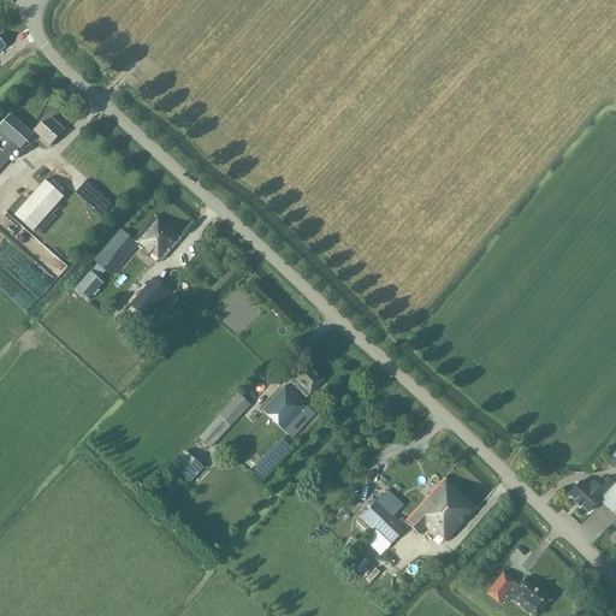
[(0,169),(10,158),(12,159),(34,135),(10,114),(0,124),(0,169)]
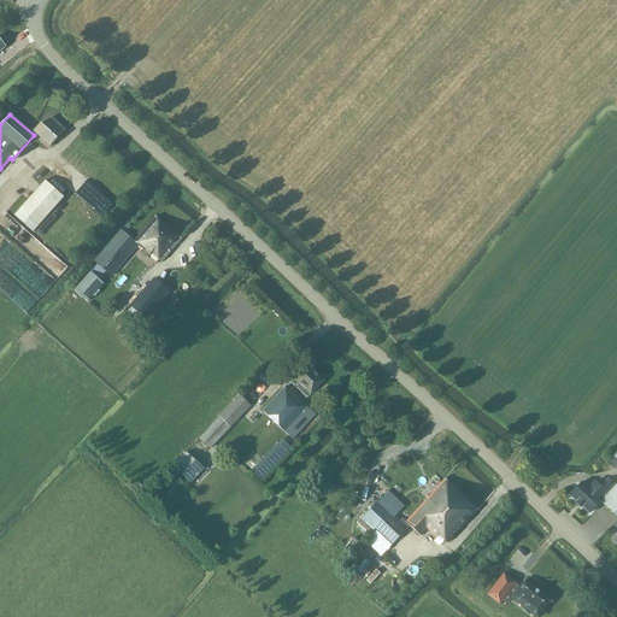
[(42,119),(33,131),(51,146),(65,130),(52,117),(48,121),(46,123),(42,119)]
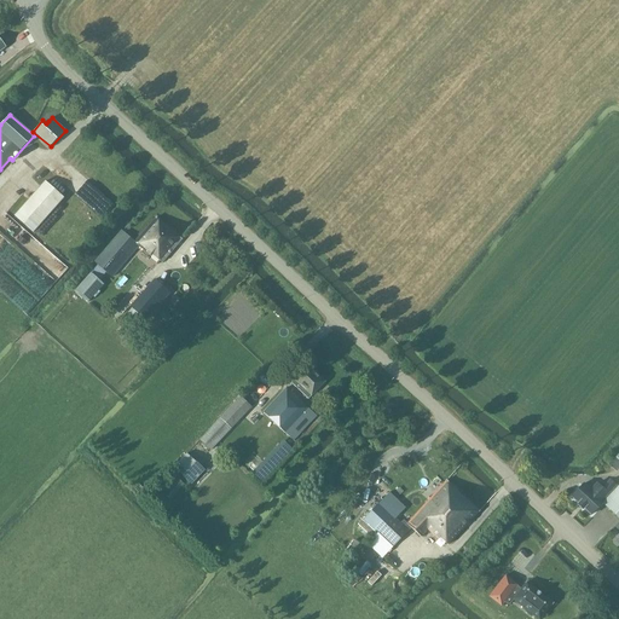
[(45,181),(15,215),(33,232),(63,197),(45,181)]
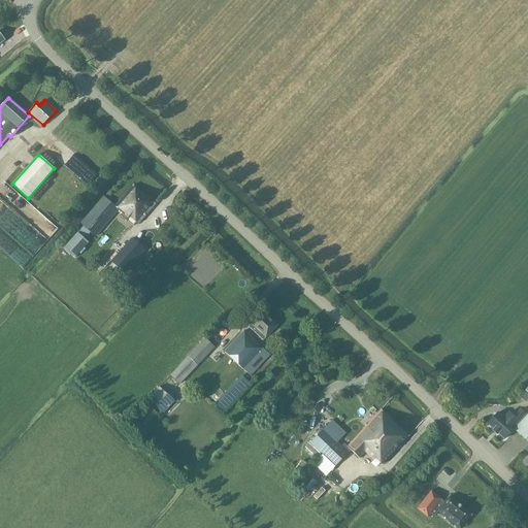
[(104,196),(80,224),(93,234),(100,226),(104,228),(119,210),(129,220),(131,218),(138,225),(156,205),(132,185),(120,200),(114,205),(104,196)]
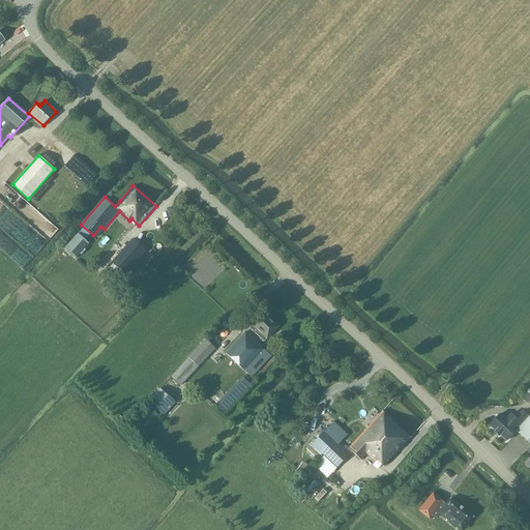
[(61,215),(66,208),(59,203),(51,216),(56,219),(59,214),(61,215)]
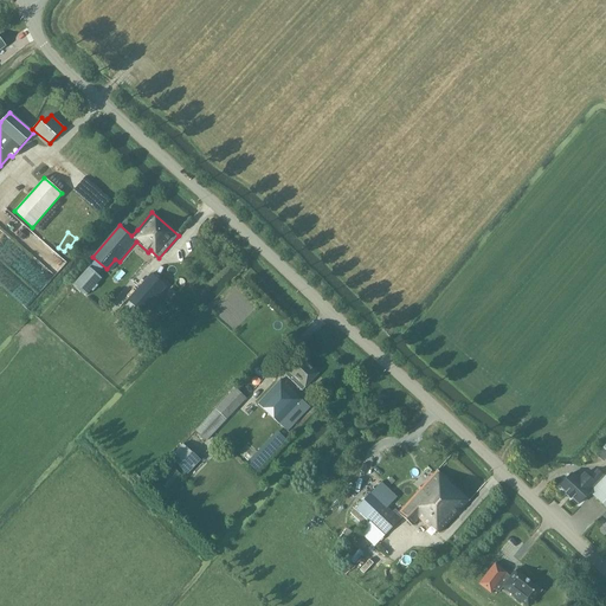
[(73,284),(86,296),(91,290),(94,291),(98,287),(96,284),(102,278),(89,268),(73,284)]
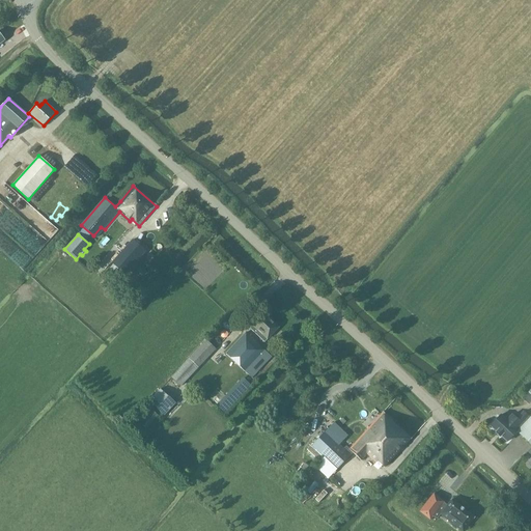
[(137,257),(143,250),(133,240),(113,261),(127,274),(139,259),(137,257)]
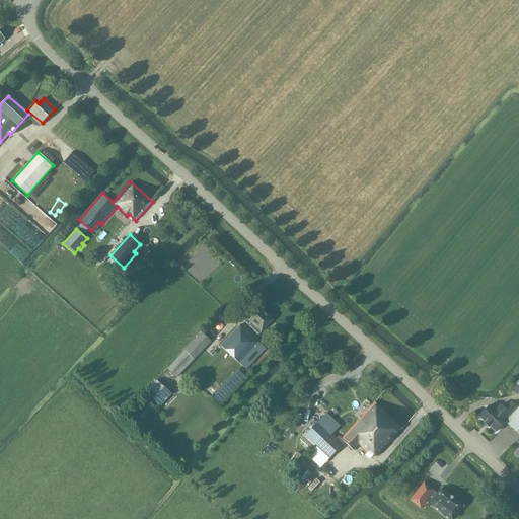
[(24,256),(28,248),(14,241),(10,250),(24,256)]
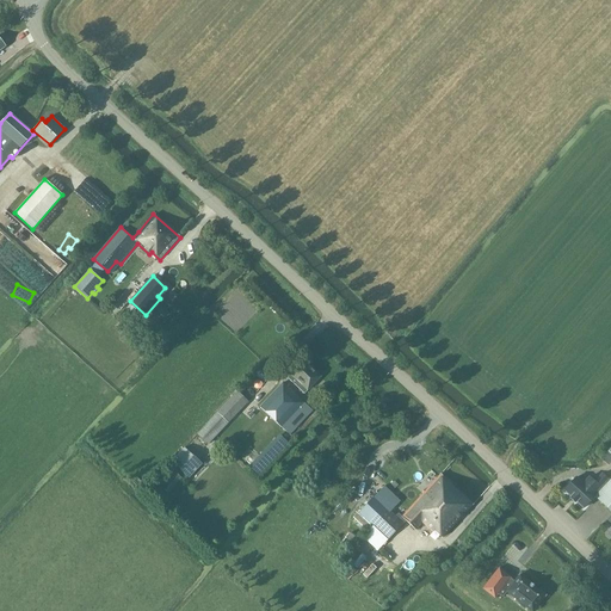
[(304,395),(322,376),(304,359),(289,375),(295,380),(291,383),(304,395)]
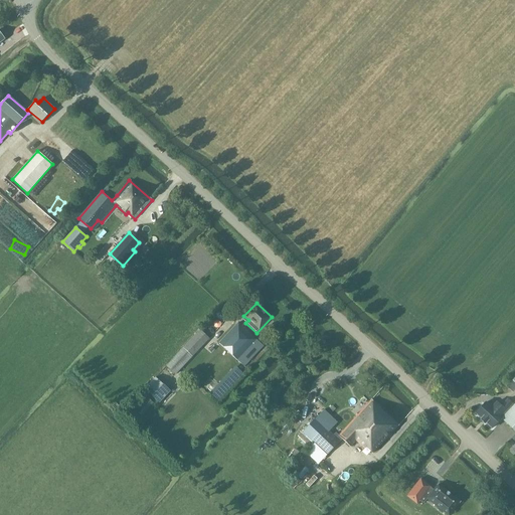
[(244,367),(264,346),(238,322),(218,343),(244,367)]
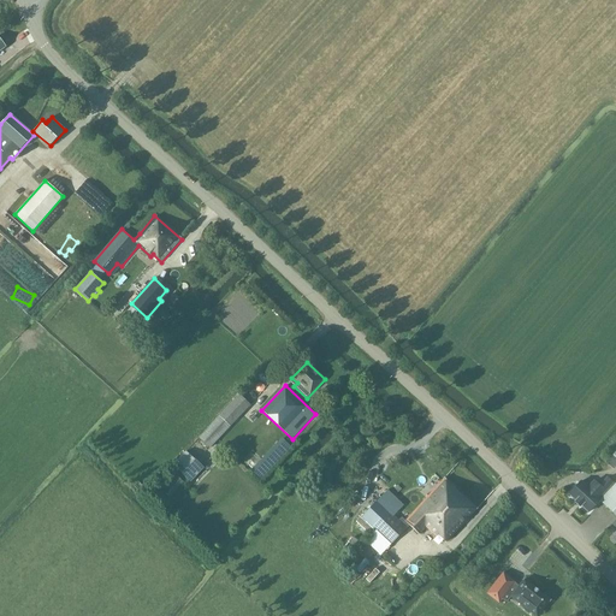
[(211,449),(252,406),(240,394),(218,416),(219,416),(199,438),(211,449)]
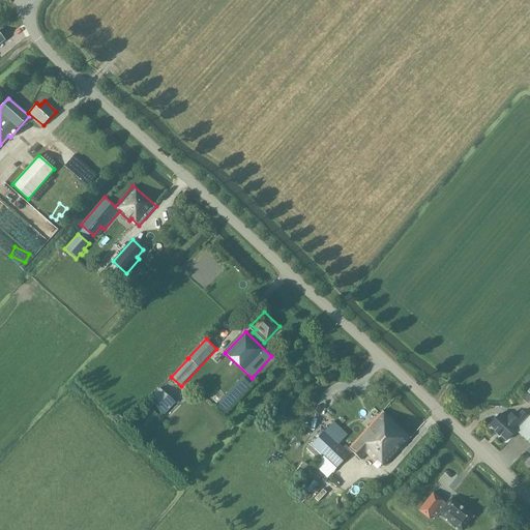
[(164,415),(176,403),(159,388),(148,401),(164,415)]
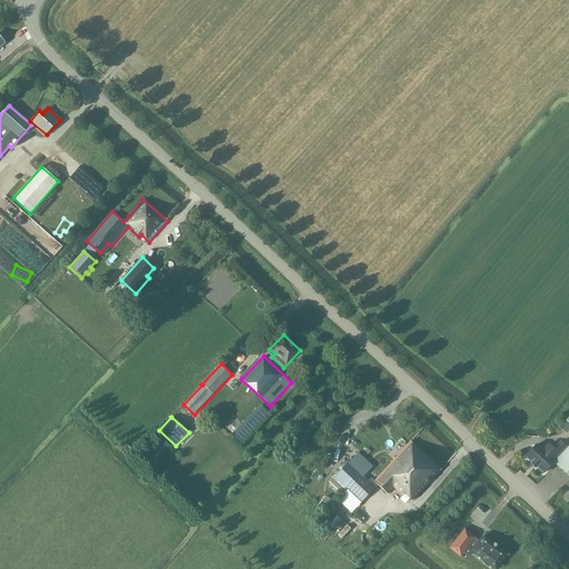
[(159,441),(150,451),(157,457),(166,447),(159,441)]
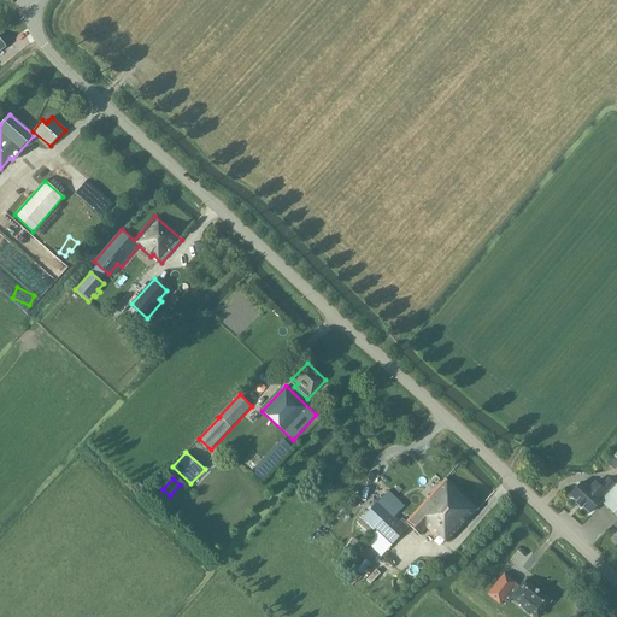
[(448,544),(479,510),(446,479),(442,481),(442,482),(434,491),(406,522),(403,518),(400,521),(378,500),(362,518),(391,546),(407,528),(410,527),(419,535),(427,528),(438,538),(440,535),(448,544)]
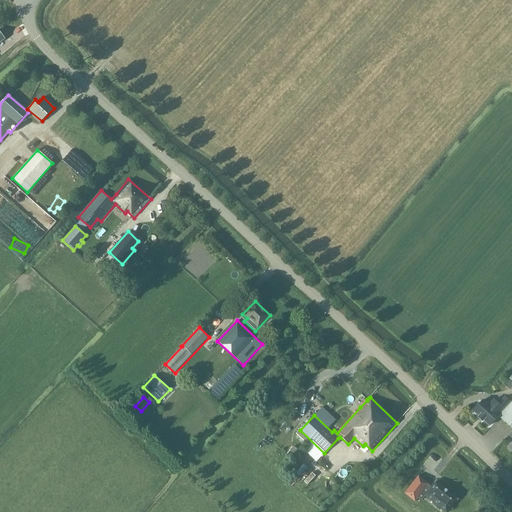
[(483,399),(472,410),(478,416),(477,416),(482,421),(483,420),(488,425),(498,415),(510,403),(504,397),(497,404),(493,400),(488,405),(483,399)]
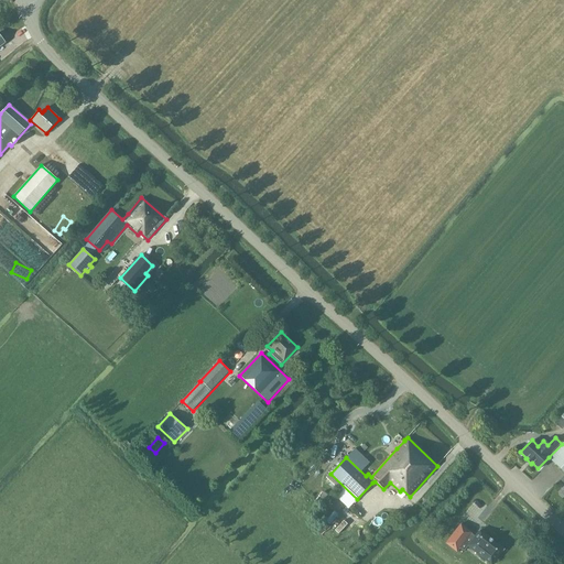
[(563,441),(549,458),(563,472),(563,441)]
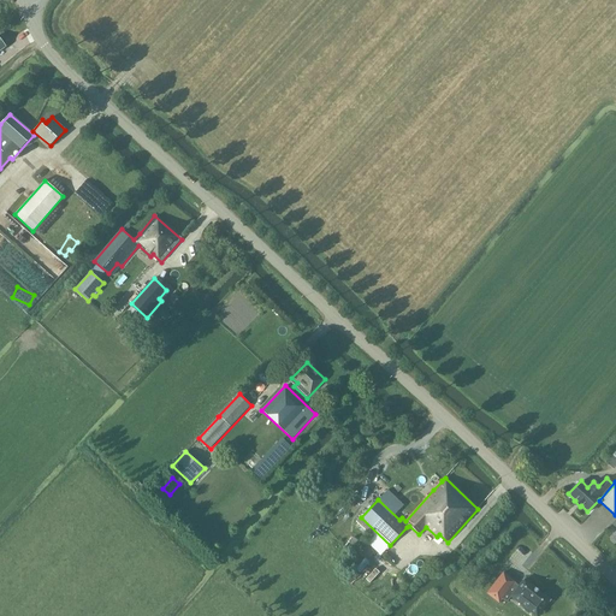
[(523,581),(517,588),(514,585),(515,582),(503,573),(487,594),(499,604),(502,600),(507,603),(511,598),(534,615),(538,615),(550,602),(550,600),(540,593),(539,592),(534,588),(534,587),(533,588),(525,581),(523,580),(523,581)]
